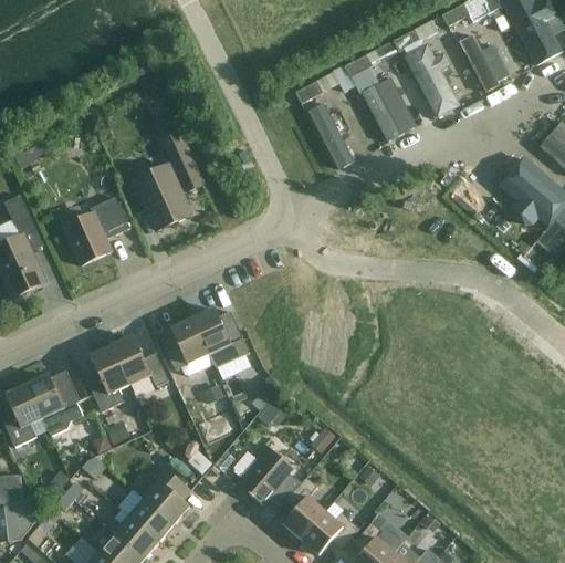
[(515,0),(503,7),(533,65),(558,52),(543,23),(557,16),(548,0),(543,0),(534,4),(531,0),(515,0)]
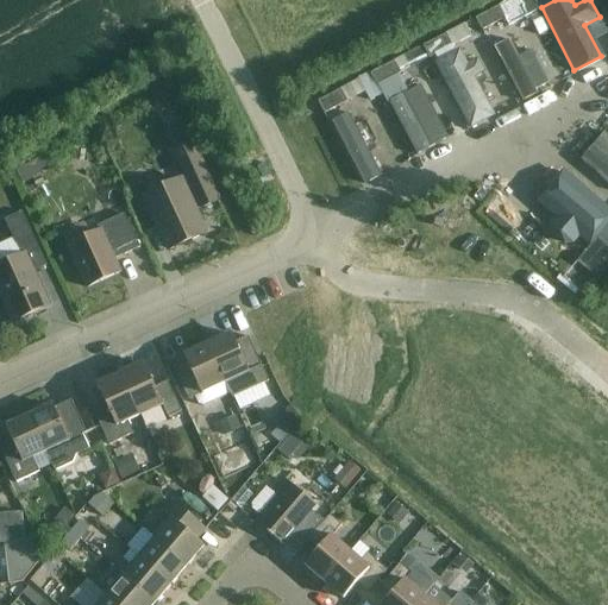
[(481,29),(505,16),(497,4),(475,16),(481,29)]
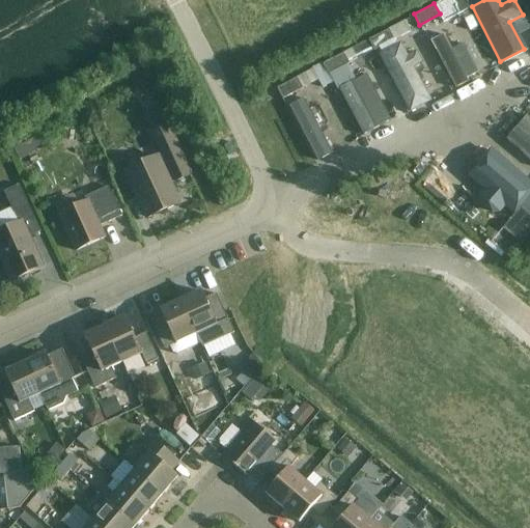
[(393,38),(388,27),(367,38),(373,49),(393,38)]
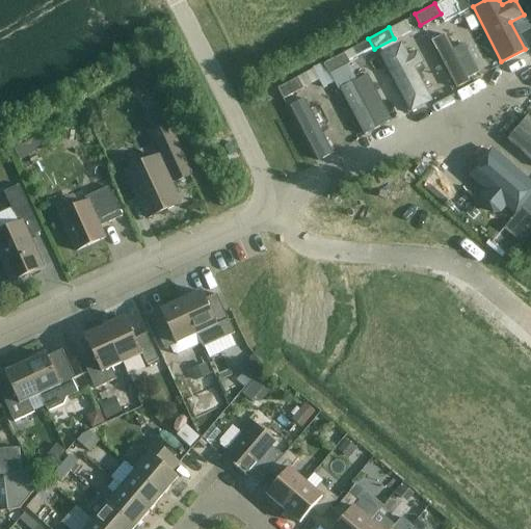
[(442,27),(426,35),(450,83),(467,75),(442,27)]
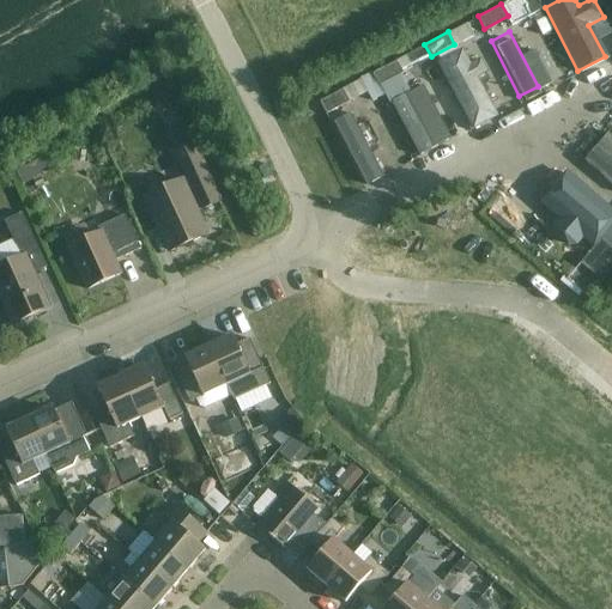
[(424,44),(413,49),(420,62),(431,56),(424,44)]
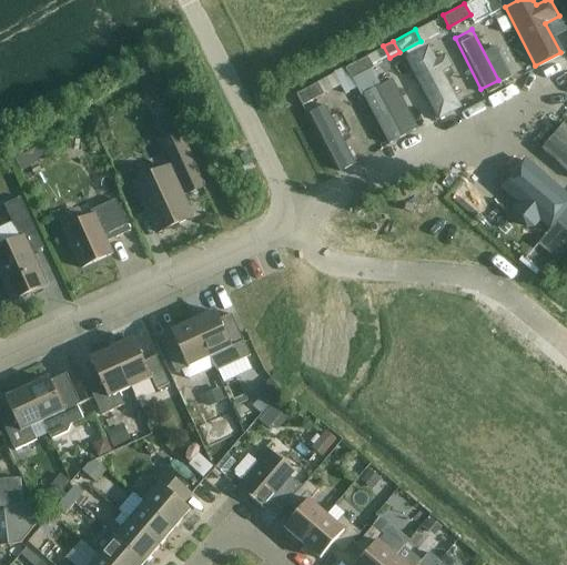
[(372,67),(366,56),(344,67),(351,78),(372,67)]
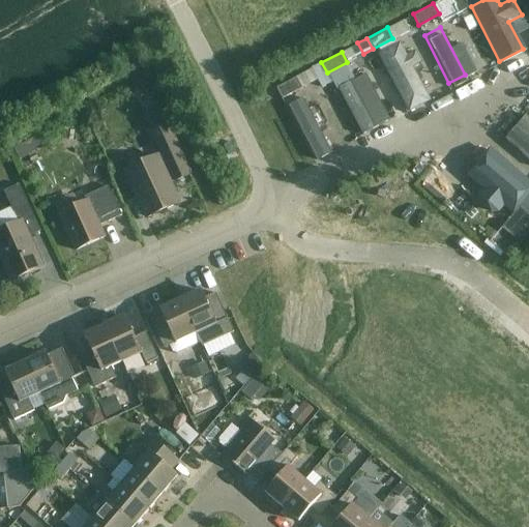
[(399,59),(385,65),(405,108),(418,101),(399,59)]
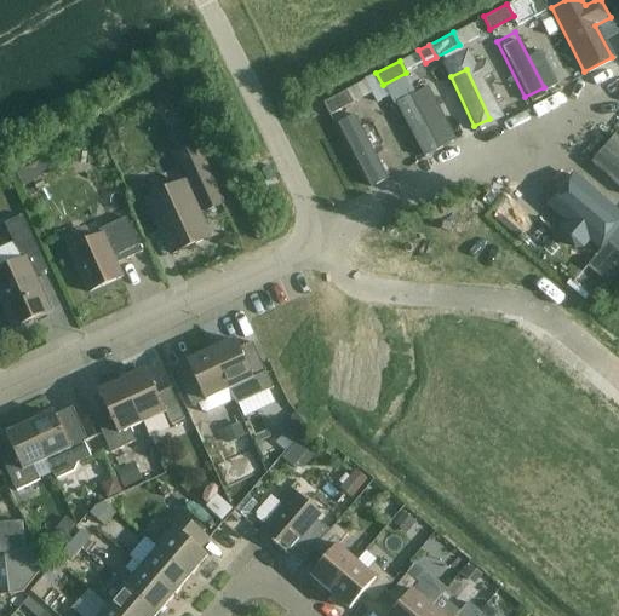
[(330,114),(353,101),(345,88),(322,101),(330,114)]
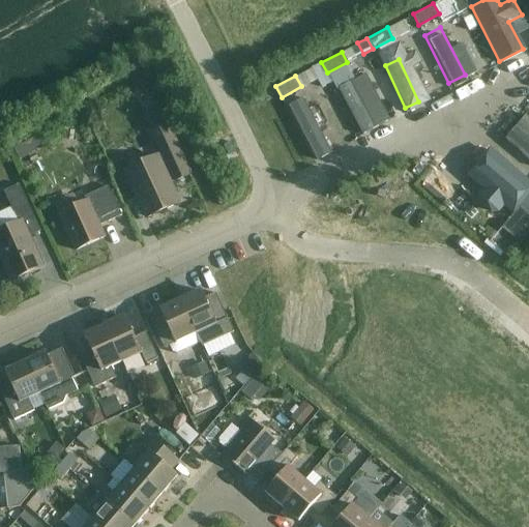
[(349,76),(332,84),(357,133),(374,124),(349,76)]
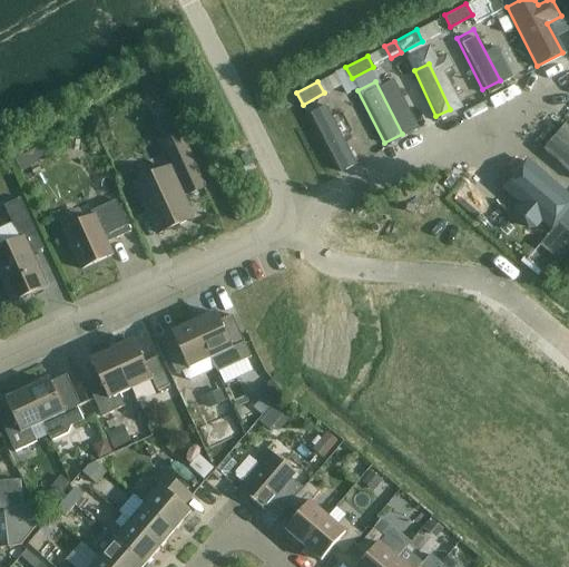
[(334,99),(308,111),(337,172),(363,159),(334,99)]
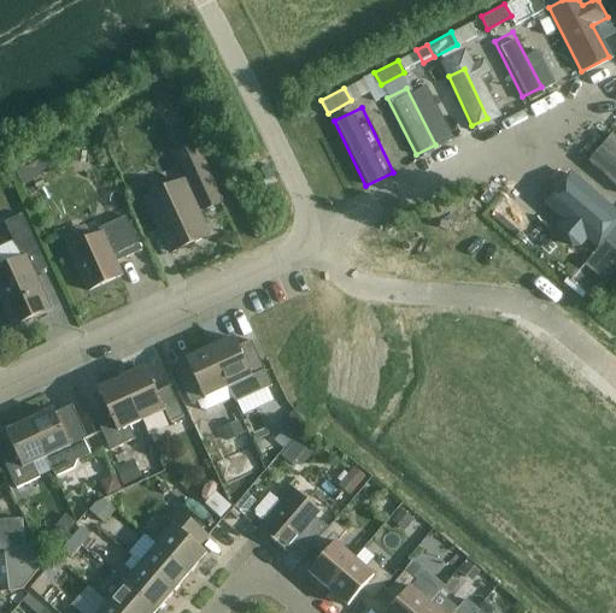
[(189,133),(183,118),(172,124),(179,137),(189,133)]
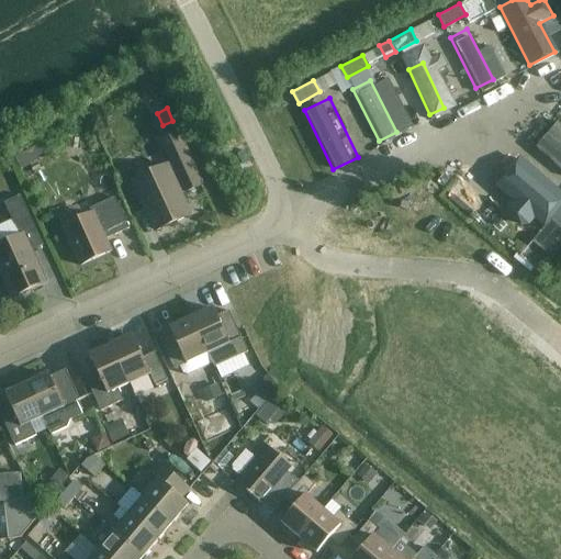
[(560,122),(557,120),(538,142),(560,159),(560,122)]
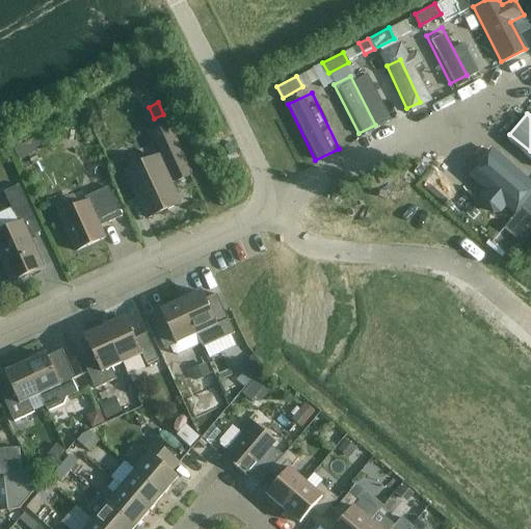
[(157,155),(125,169),(147,216),(179,202),(169,182),(190,173),(168,125),(153,131),(163,153),(158,155),(157,155)]
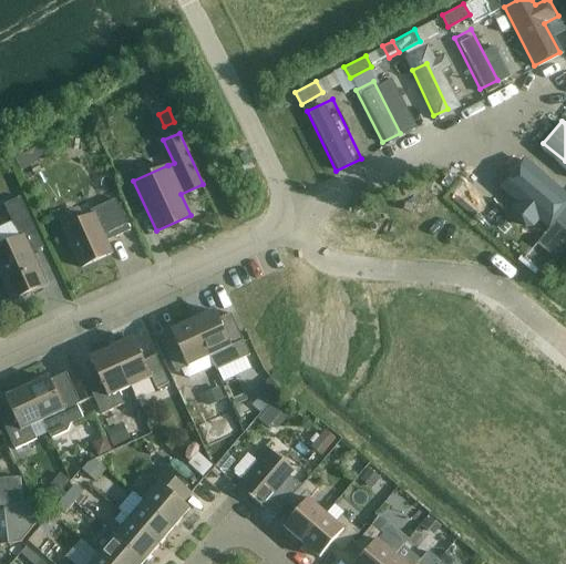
[(565,211),(565,191),(526,156),(510,175),(538,201),(534,206),(544,214),(548,208),(561,218),(565,211)]
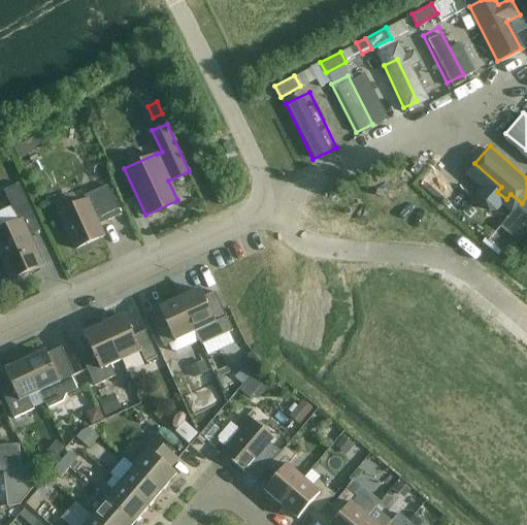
[(122,150),(106,157),(111,168),(127,161),(122,150)]
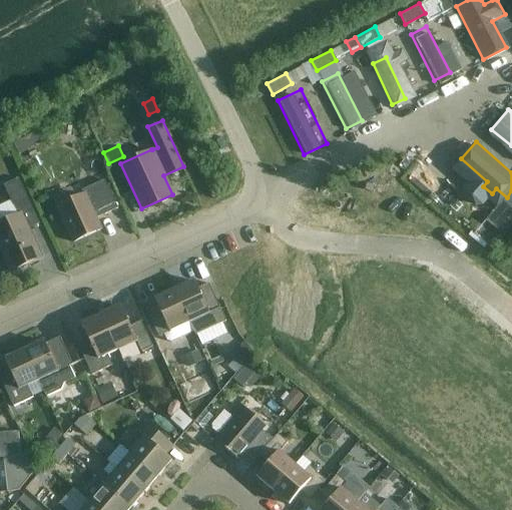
[(414,152),(405,167),(419,176),(428,161),(414,152)]
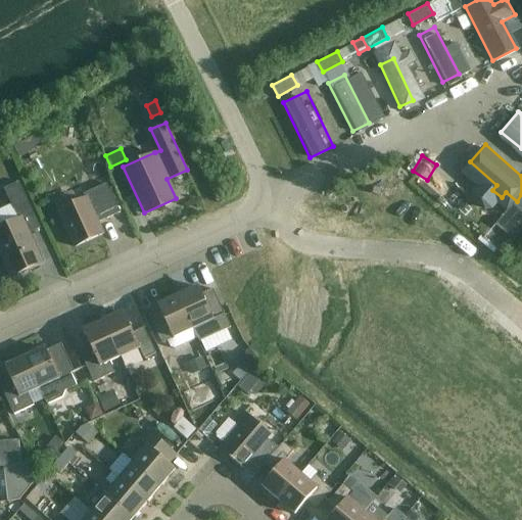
[(92,160),(89,167),(90,173),(96,176),(102,175),(106,169),(104,162),(99,159),(92,160)]
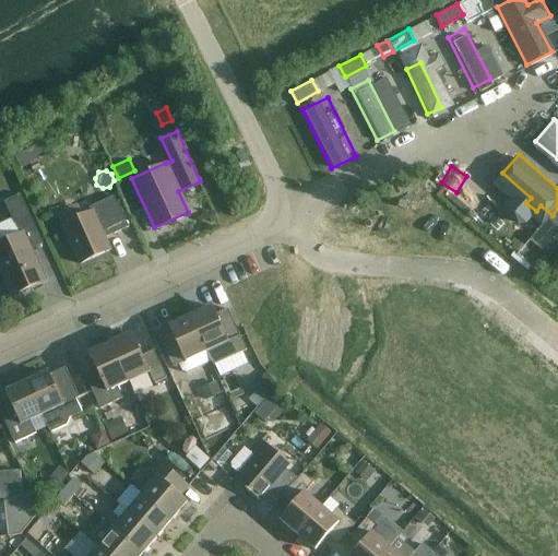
[(20,192),(3,199),(16,228),(33,222),(20,192)]
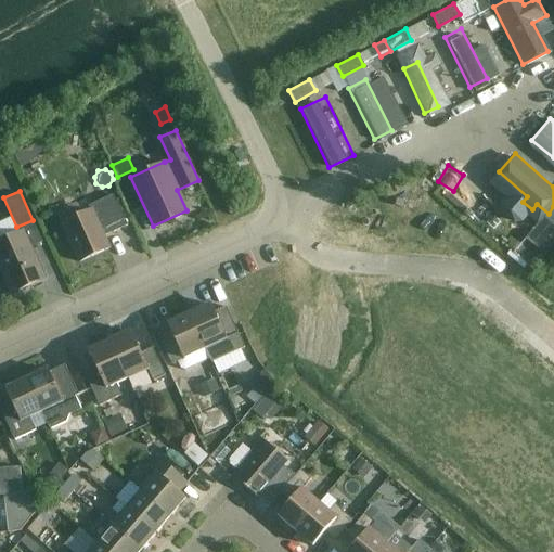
[(67,235),(66,239),(68,243),(72,244),(79,259),(108,246),(102,232),(112,228),(113,230),(127,223),(112,192),(88,204),(90,209),(62,222),(67,235)]
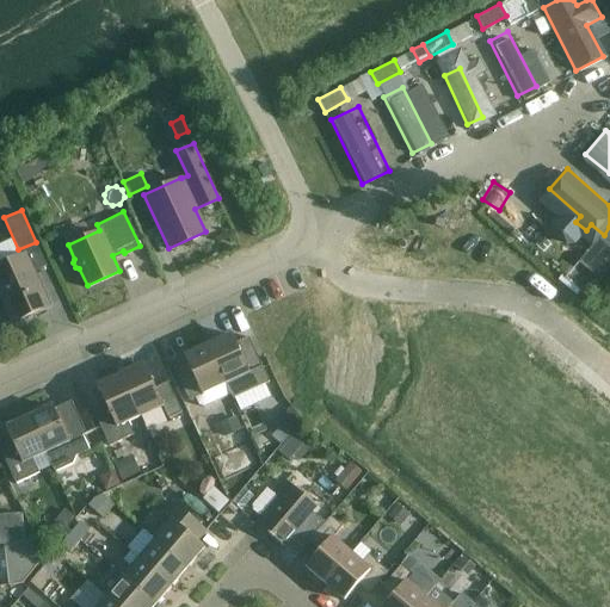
[(0,248),(13,243),(10,231),(0,235),(0,248)]
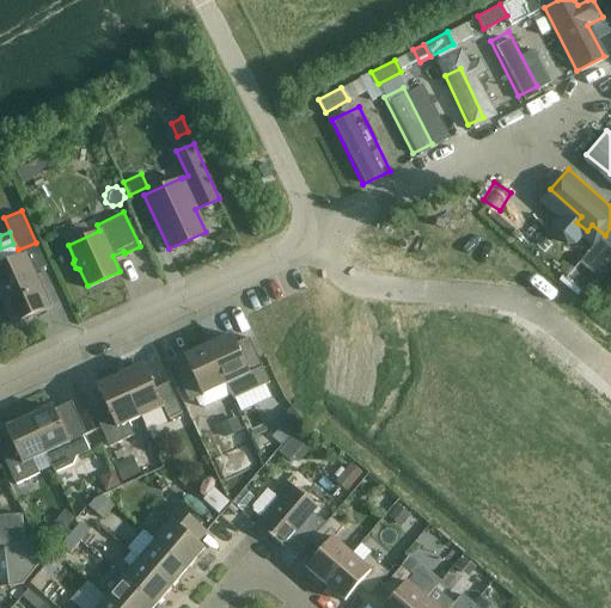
[(610,241),(602,233),(579,259),(600,277),(610,264),(610,241)]
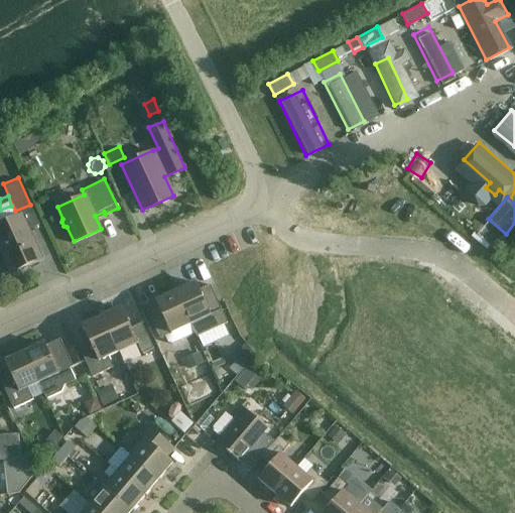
[(0,246),(11,270),(40,256),(21,213),(0,223),(0,246)]
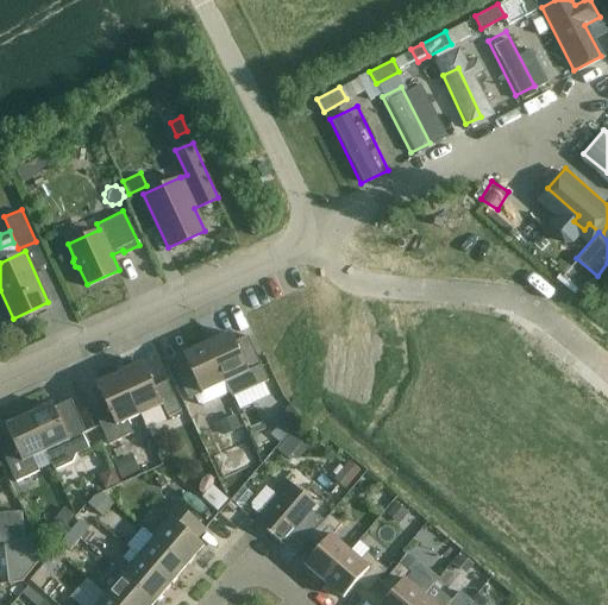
[(207,342),(224,380),(231,395),(268,378),(248,334),(234,340),(231,332),(207,342)]
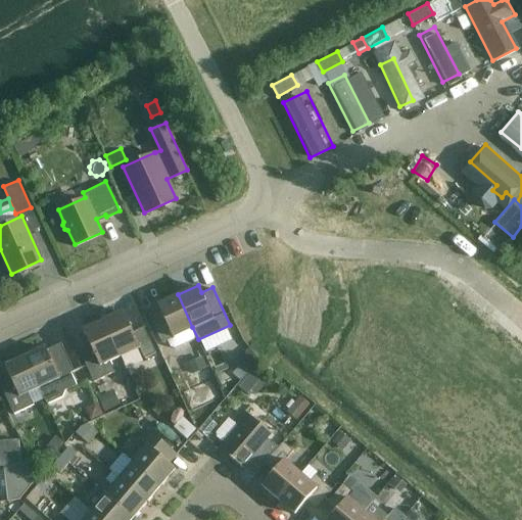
[(192,327),(178,294),(157,303),(160,311),(149,316),(161,341),(165,339),(169,346),(173,347),(178,346),(197,337),(192,327)]
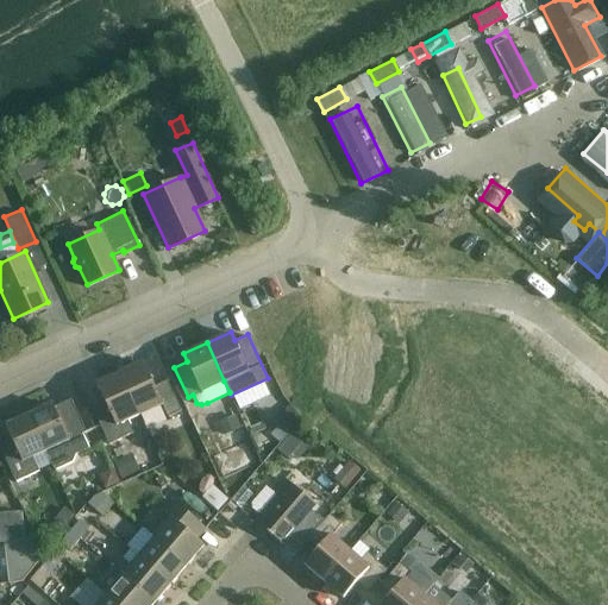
[(143,361),(119,372),(138,413),(162,403),(167,415),(181,409),(167,379),(154,385),(143,361)]
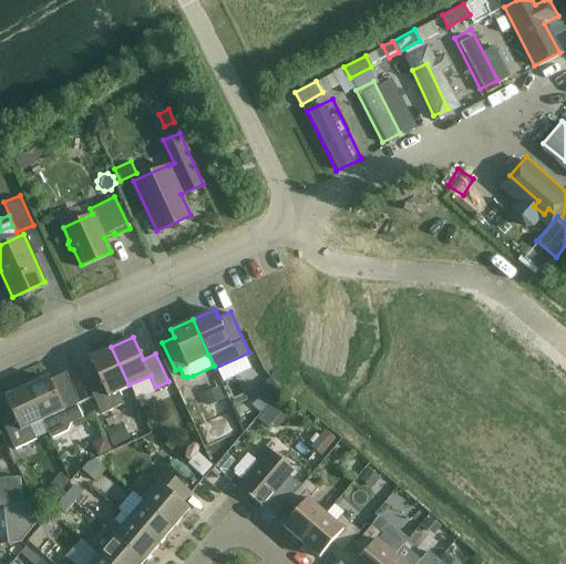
[(129,385),(111,347),(90,357),(100,379),(88,385),(101,412),(124,401),(119,390),(129,385)]
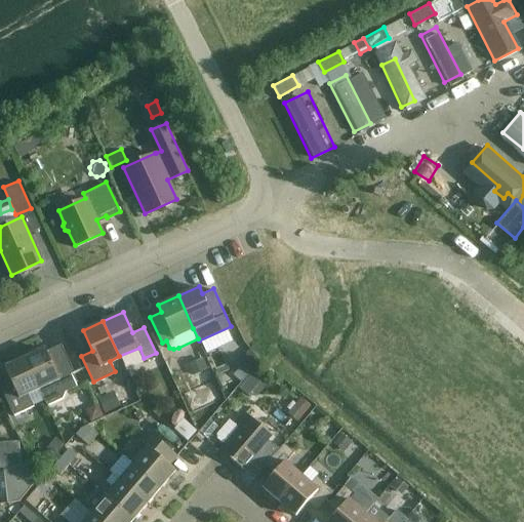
[(25,357),(39,388),(47,404),(62,397),(64,391),(76,386),(64,359),(52,364),(45,348),(25,357)]
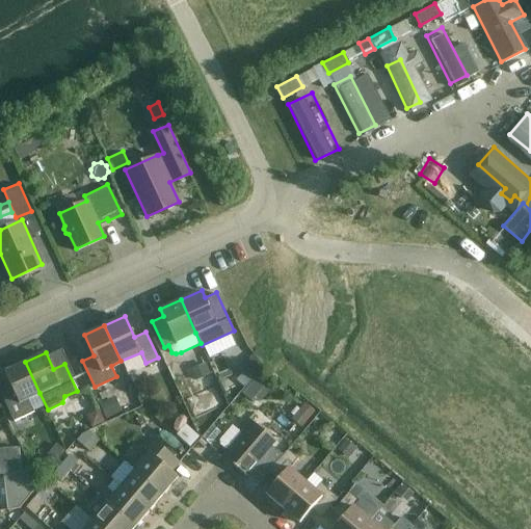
[(253,352),(239,370),(248,377),(261,362),(253,352)]
